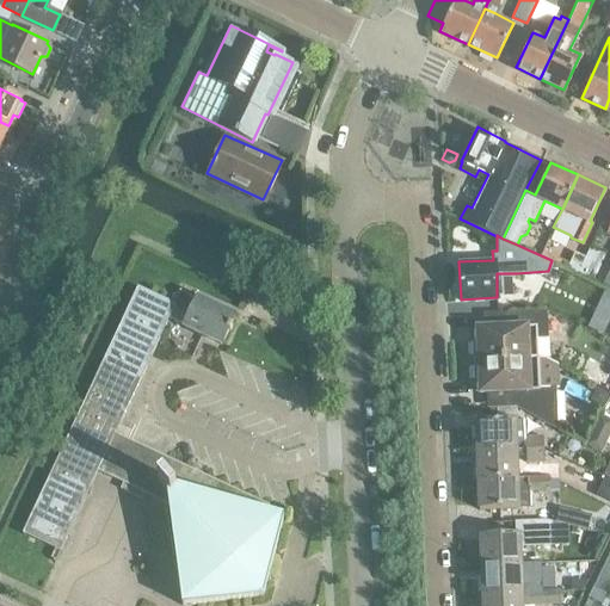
[(585,253),(578,272),(592,278),(604,252),(590,245),(585,253)]
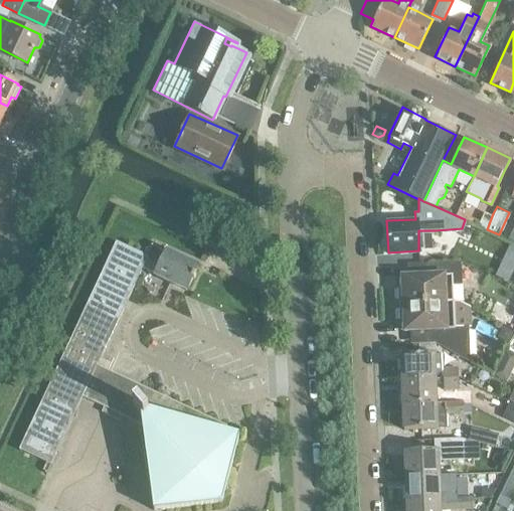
[(477,224),(487,229),(493,213),(484,209),(477,224)]
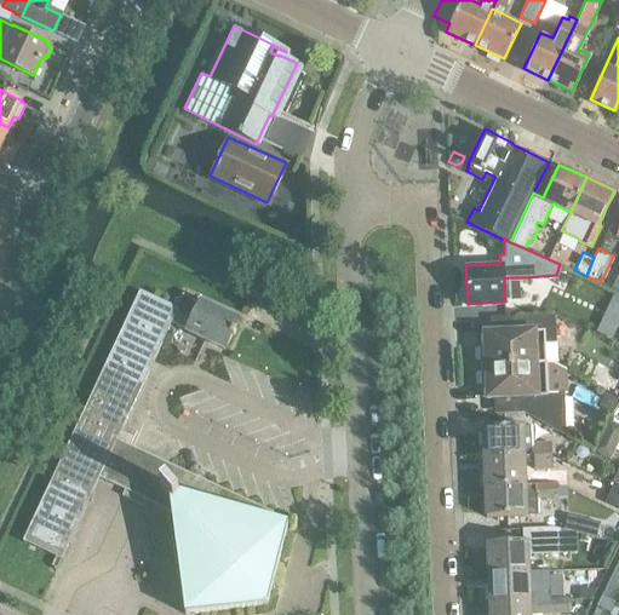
[(185,611),(267,602),(287,522),(270,517),(271,512),(273,510),(115,437),(167,326),(171,320),(176,306),(139,289),(22,539),(59,557),(98,475),(125,487),(121,493),(142,503),(144,496),(171,509),(185,611)]
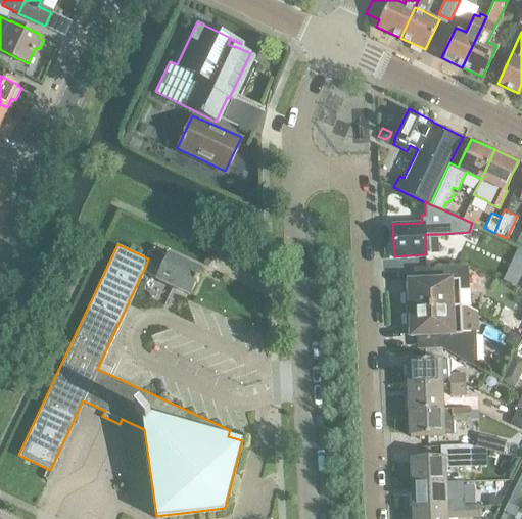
[(169,253),(153,246),(148,258),(144,270),(157,276),(157,278),(189,292),(200,268),(169,253)]
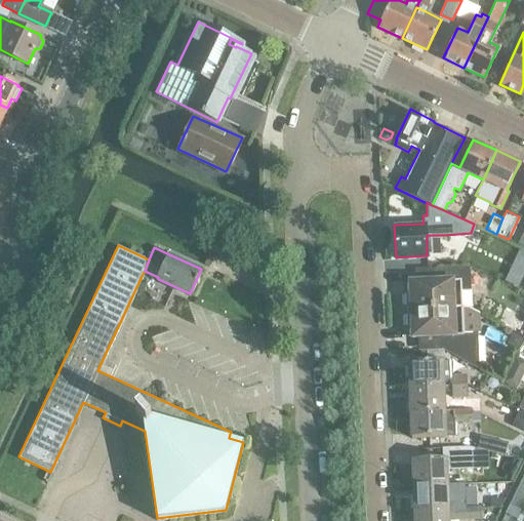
[(405,292),(406,309),(461,306),(461,288),(471,288),(470,265),(434,267),(434,279),(409,280),(410,291),(405,292)]
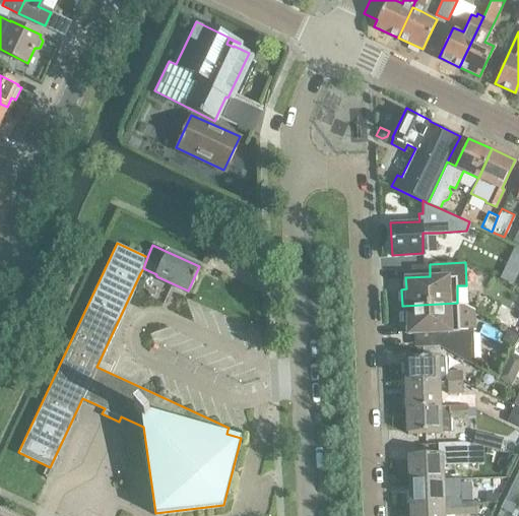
[(457,303),(402,306),(402,321),(407,321),(408,332),(432,331),(433,344),(439,344),(473,364),(472,328),(458,329),(457,303)]
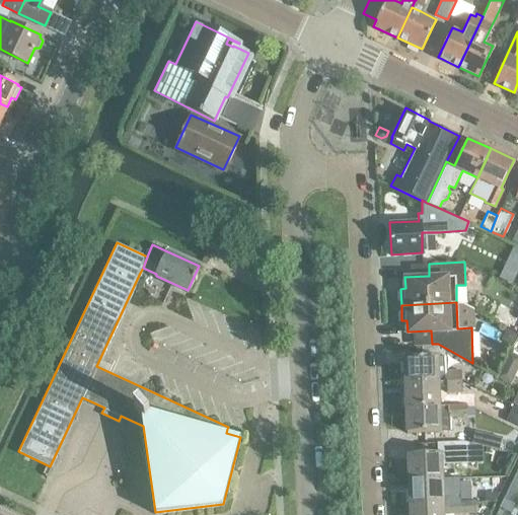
[(516,333),(506,327),(503,334),(504,340),(511,343),(516,333)]
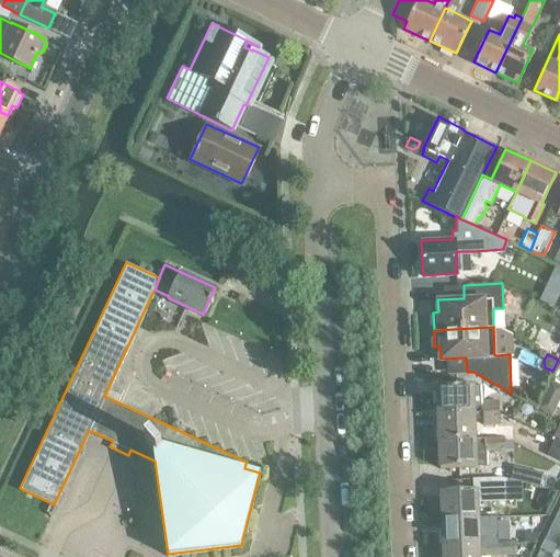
[(538,407),(551,413),(559,393),(559,384),(550,379),(538,407)]
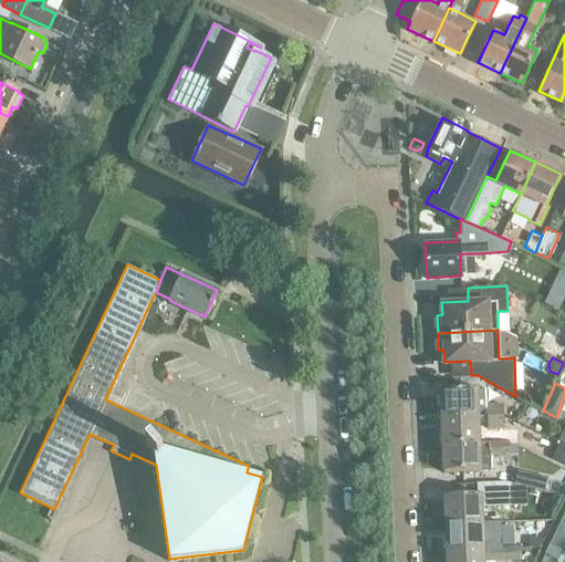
[(440,389),(441,417),(502,415),(502,403),(485,403),(485,387),(440,389)]
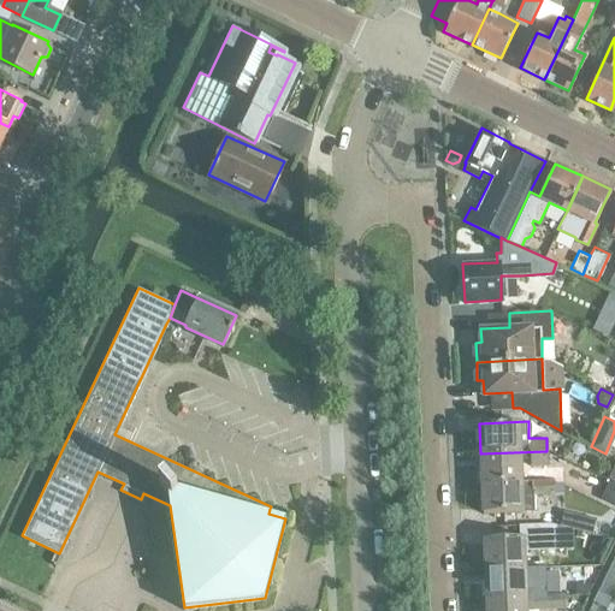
[(480,454),(482,484),(521,482),(520,457),(530,456),(530,464),(548,463),(547,451),(480,454)]
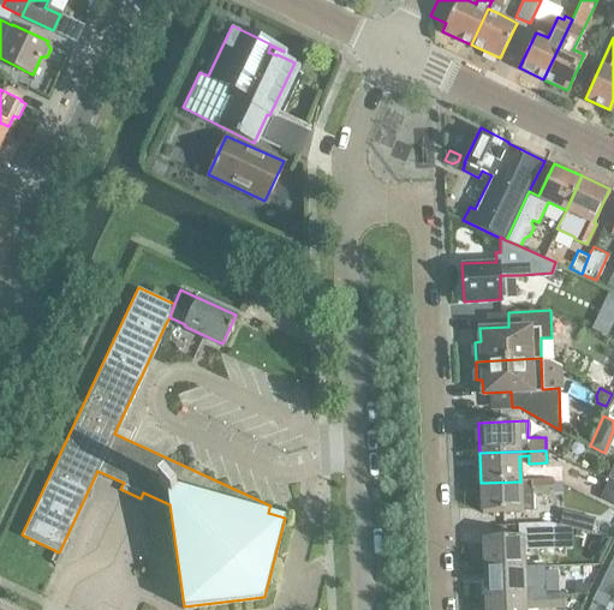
[(553,479),(520,482),(481,483),(482,510),(522,509),(520,494),(554,492),(553,479)]
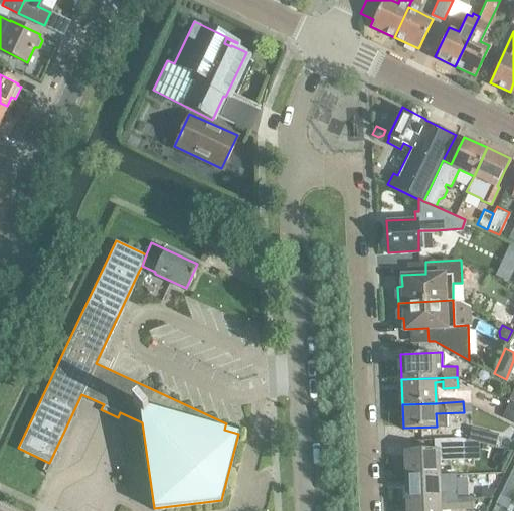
[(471,427),(468,439),(495,445),(497,433),(471,427)]
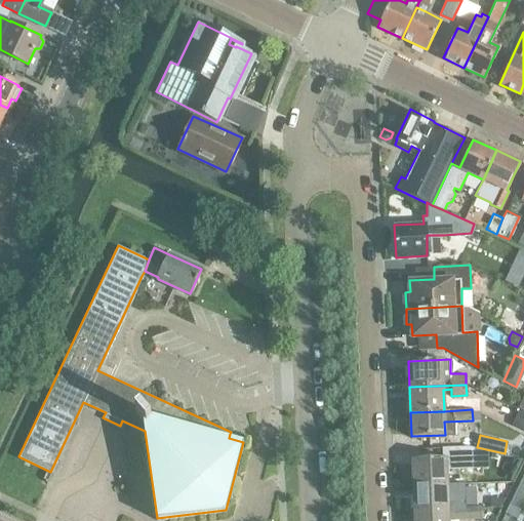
[(411,458),(412,484),(447,483),(446,467),(474,466),(473,445),(445,446),(446,457),(411,458)]
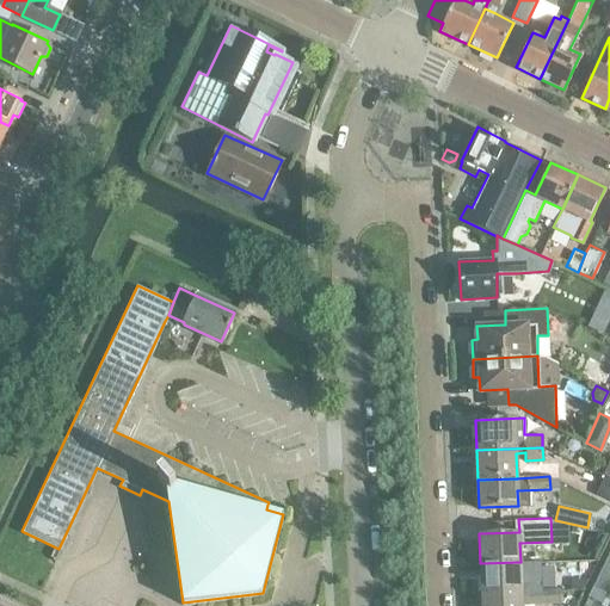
[(480,563),(481,593),(541,589),(541,561),(521,562),(480,563)]
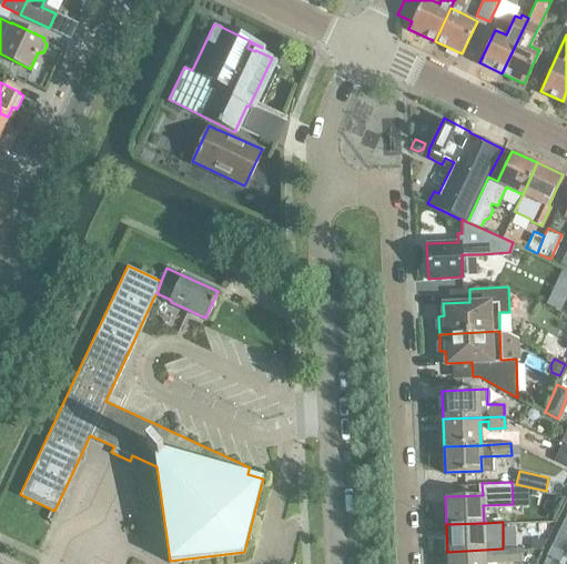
[(563,550),(552,544),(546,554),(558,560),(563,550)]
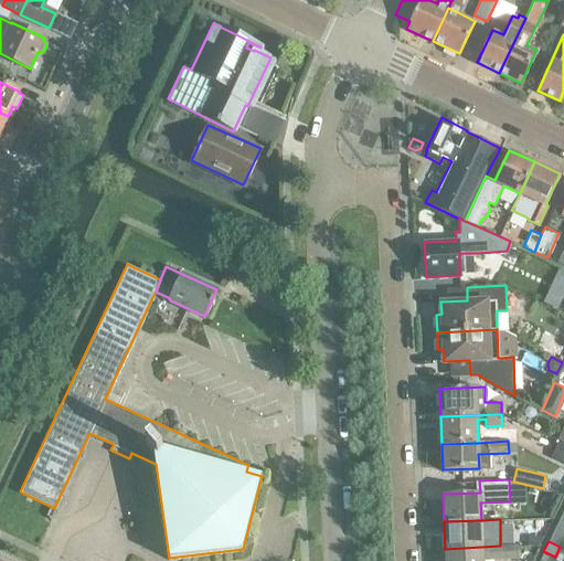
[(445,549),(445,560),(482,560),(518,559),(517,546),(500,546),(445,549)]
